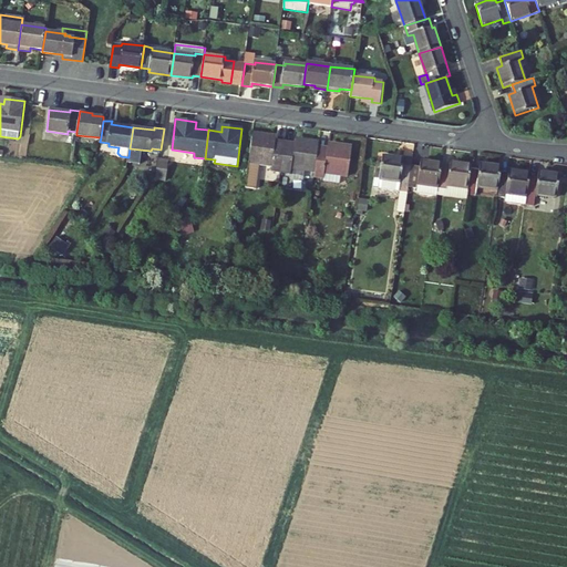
[(254,133),(249,163),(272,165),(271,171),(281,172),(286,144),(272,142),(274,135),(254,133)]
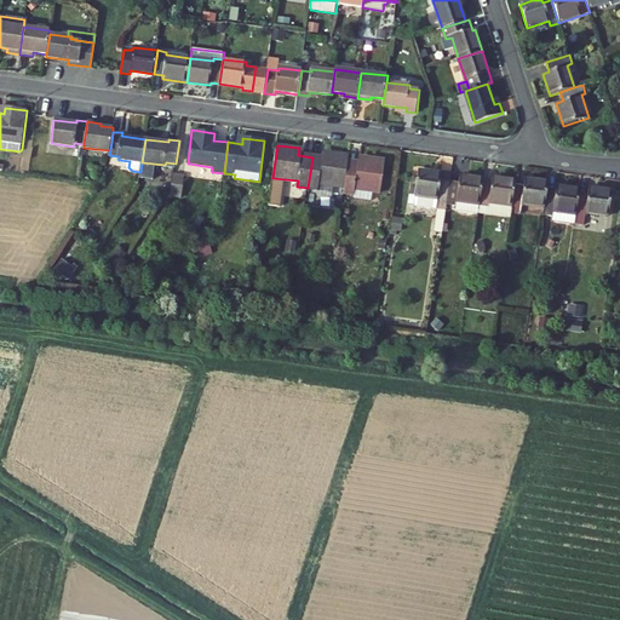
[(327,159),(313,158),(308,188),(319,189),(320,183),(345,187),(348,162),(350,154),(328,151),(327,159)]
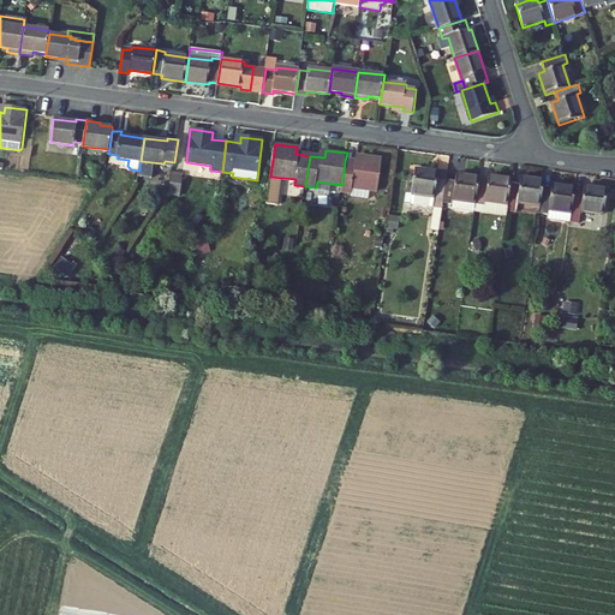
[(359,163),(345,161),(342,185),(341,191),(352,192),(351,196),(366,198),(366,190),(377,191),(382,159),(360,155),(359,163)]
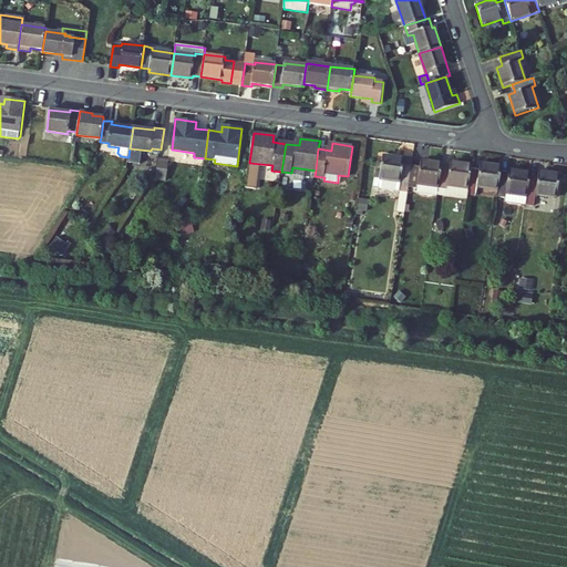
[(161,153),(157,173),(167,174),(169,154),(161,153)]
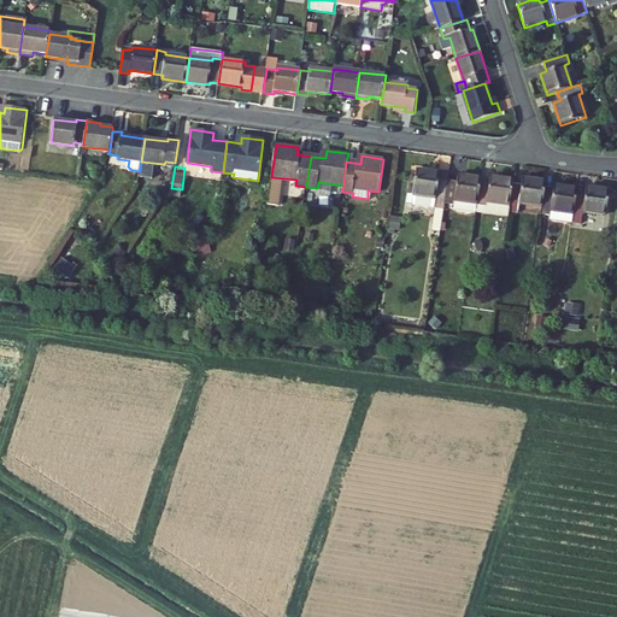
[(418,170),(417,177),(413,204),(445,209),(445,203),(448,180),(439,178),(440,172),(418,170)]
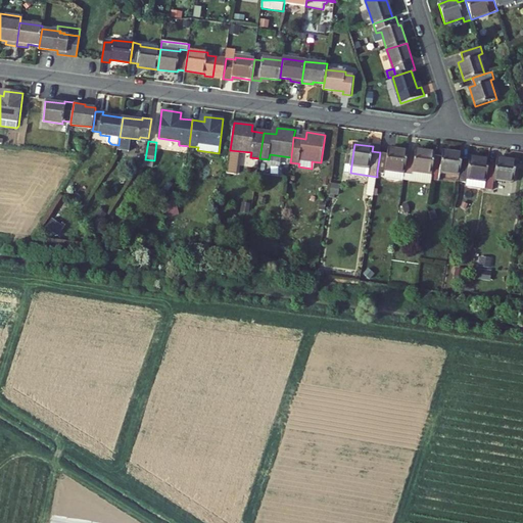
[(372,151),(380,152),(381,145),(373,144),(373,146),(372,151)]
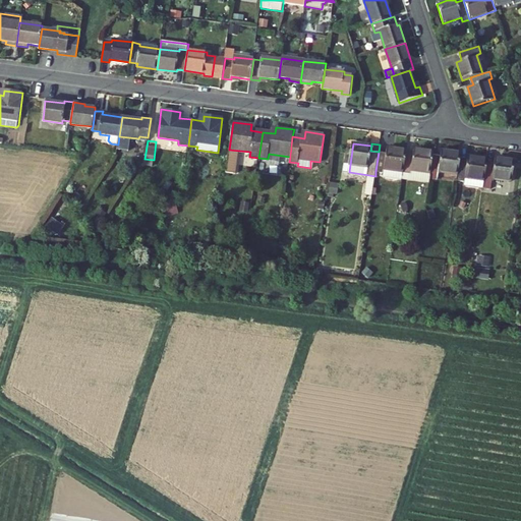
[(384,169),(403,171),(406,154),(406,151),(387,148),(386,153),(379,152),(375,171),(384,172),(384,169)]
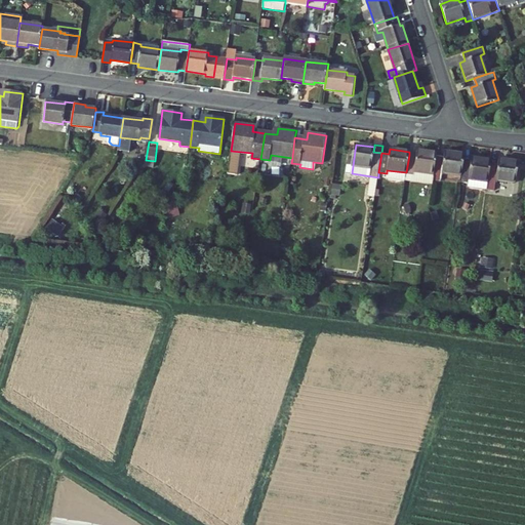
[(417,156),(409,155),(406,172),(406,179),(433,183),(434,175),(437,156),(437,153),(417,150),(417,156)]
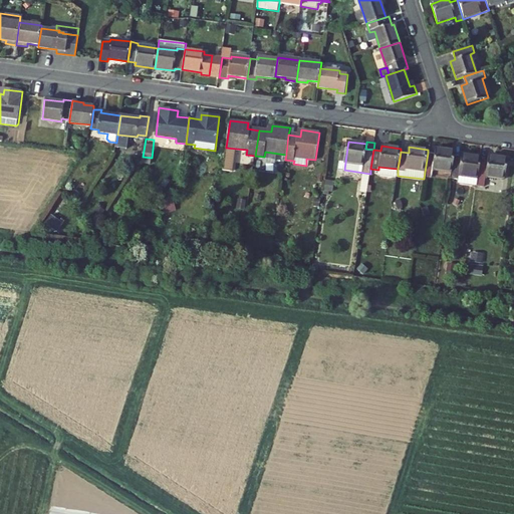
[(433,169),(452,172),(454,159),(455,152),(436,149),(436,154),(428,153),(425,172),(433,173),(433,169)]
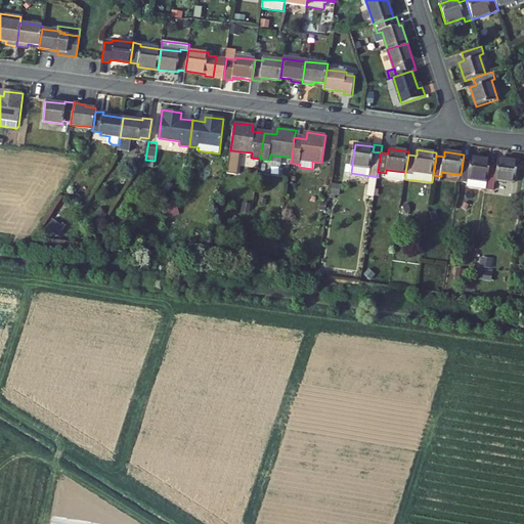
[(463,162),(461,175),(460,181),(468,182),(467,187),(486,190),(487,182),(489,163),(490,161),(471,158),(470,163),(463,162)]
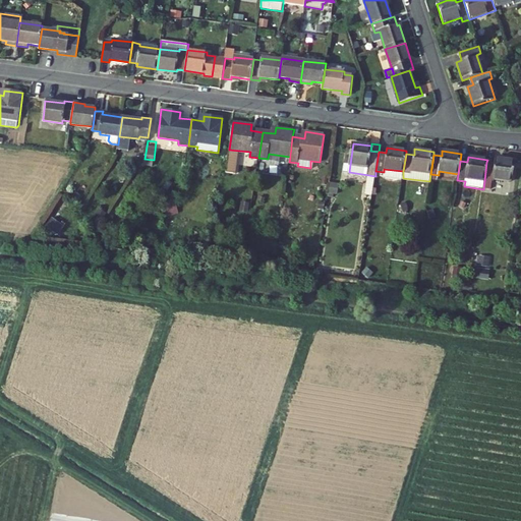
[(496,158),(496,163),(486,162),(484,181),(493,182),(493,179),(512,181),(515,161),(496,158)]
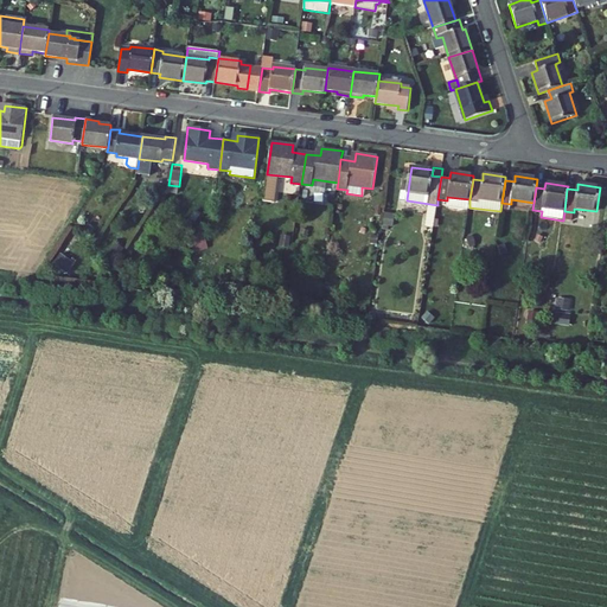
[(59,255),(52,267),(68,276),(75,264),(59,255)]
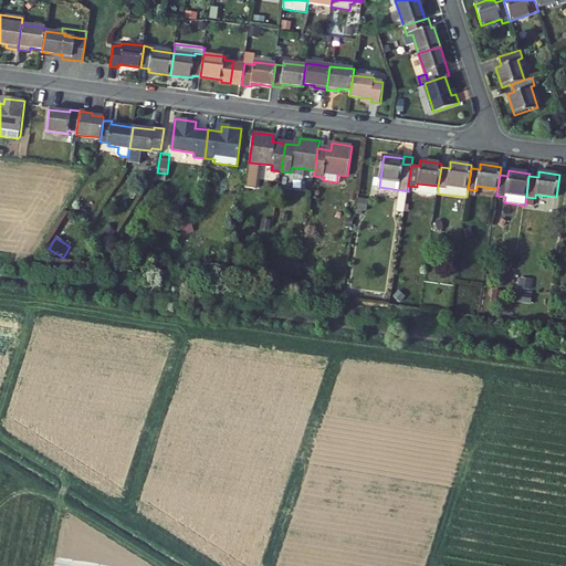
[(531,304),(532,280),(516,279),(515,303),(531,304)]
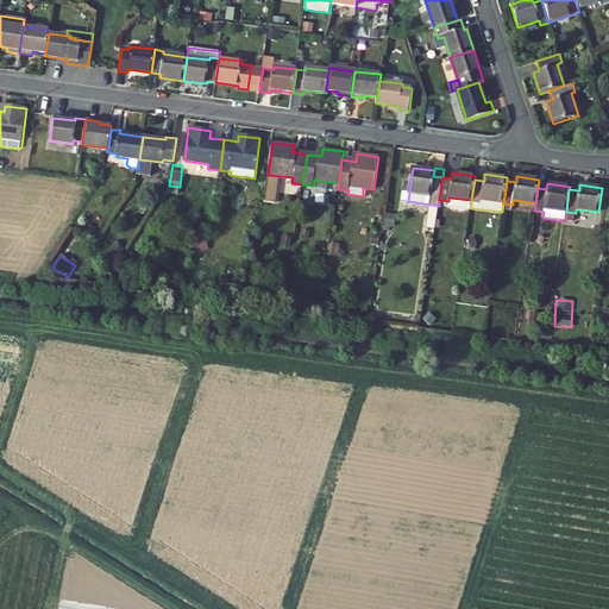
All buildings are outlined.
